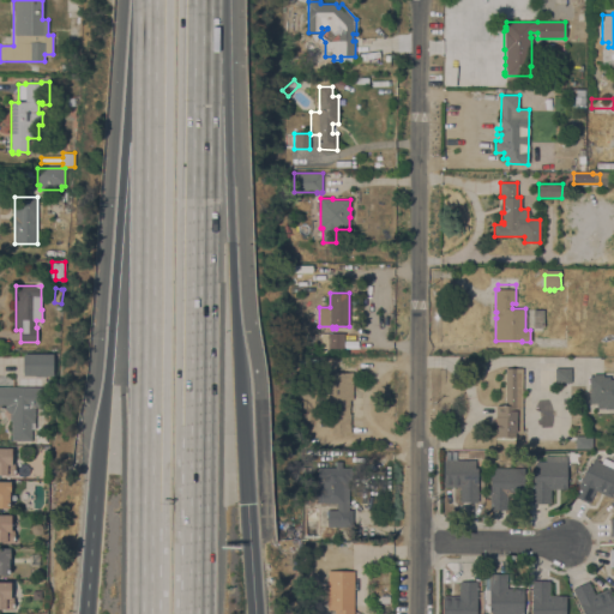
[(543,309),(543,327),(534,327),(533,309),(543,309)]
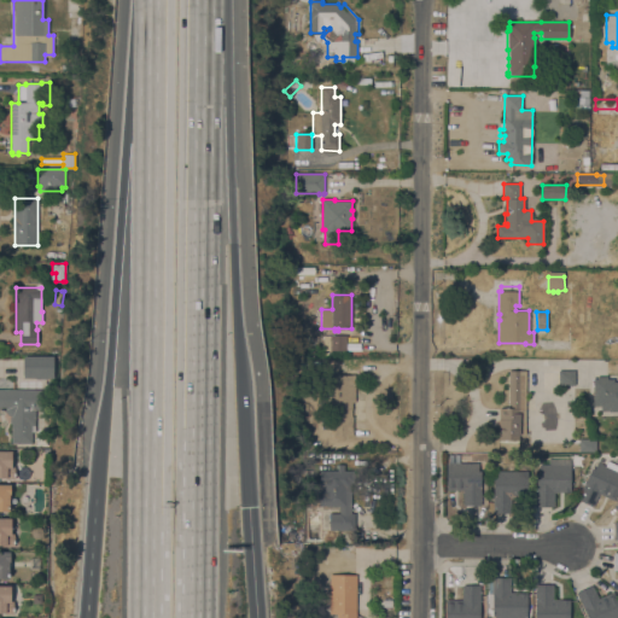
[(347,350),(330,350),(330,336),(347,336),(347,350)]
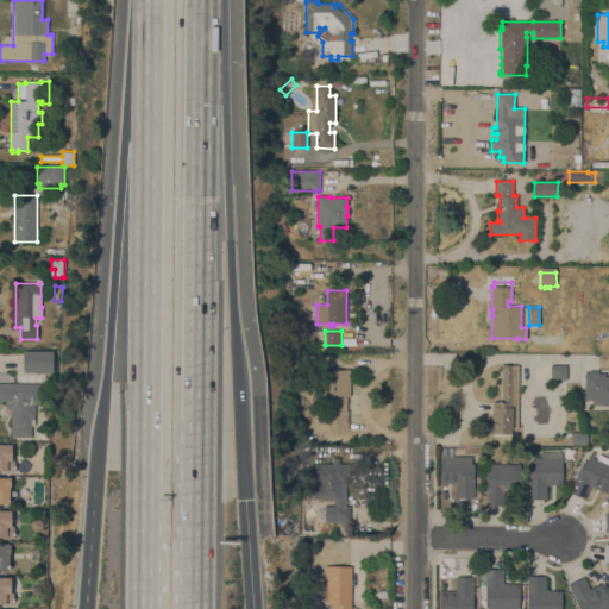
[(52,372),(23,372),(23,351),(52,351),(52,372)]
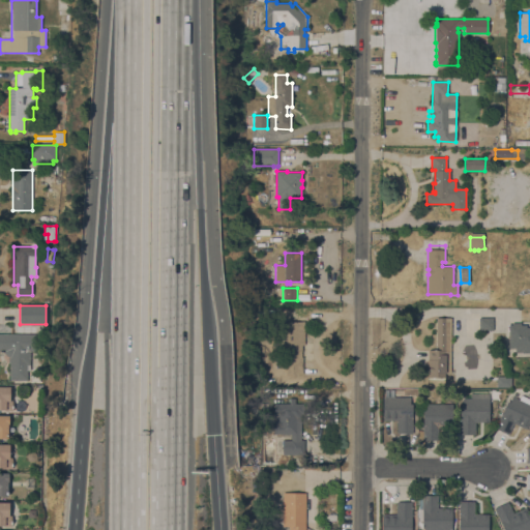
[(450,374),(445,374),(445,378),(429,378),(429,359),(430,359),(430,350),(436,350),(437,318),(451,318),(450,374)]
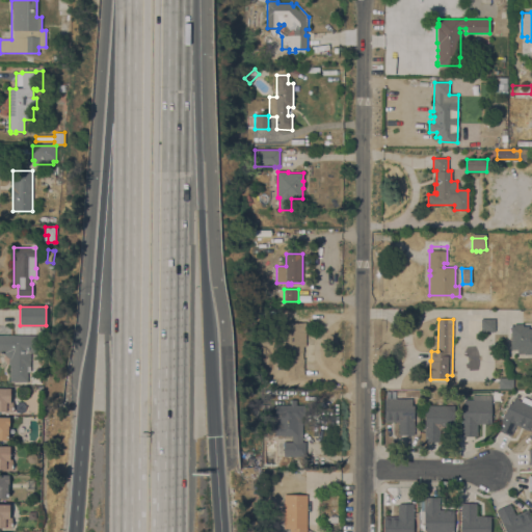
[(481,333),(481,319),(495,319),(496,331),(481,333)]
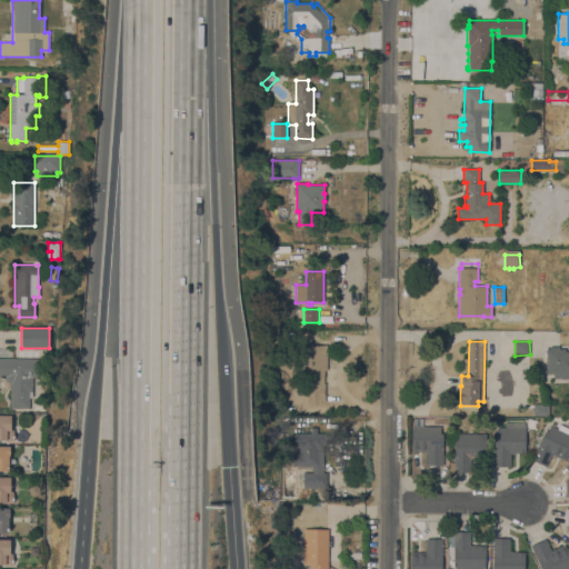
[(323,370),(325,382),(326,382),(326,390),(323,390),(323,395),(326,395),(326,402),(306,402),(306,376),(303,376),(303,346),(327,346),(327,370),(323,370)]
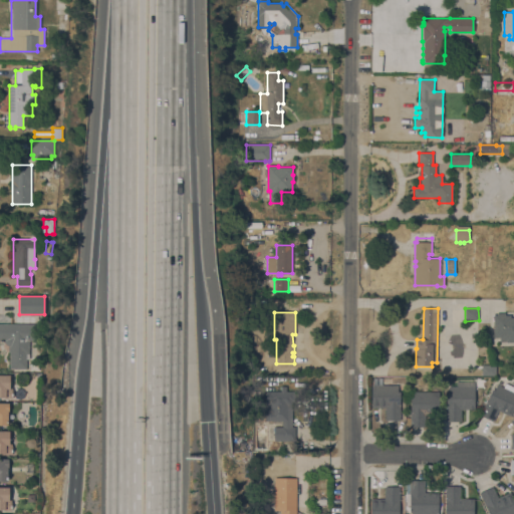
[(513,342),(507,342),(507,341),(500,341),(500,338),(493,338),(493,315),(496,315),(496,313),(505,313),(505,315),(510,315),(510,317),(513,317),(513,342)]
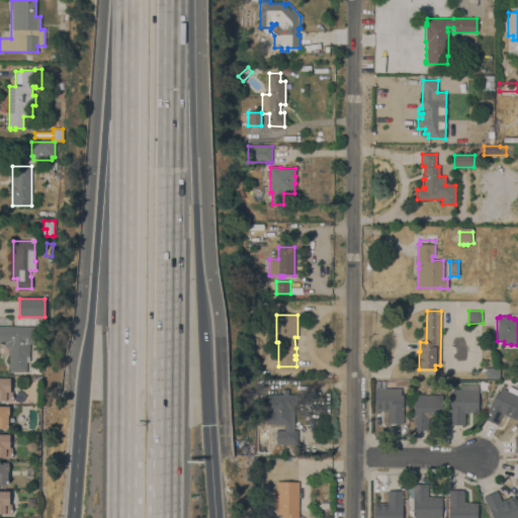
[(0,326),(34,327),(34,343),(29,343),(29,362),(27,362),(26,371),(9,371),(10,356),(9,354),(9,349),(6,348),(5,346),(4,344),(0,344),(0,326)]
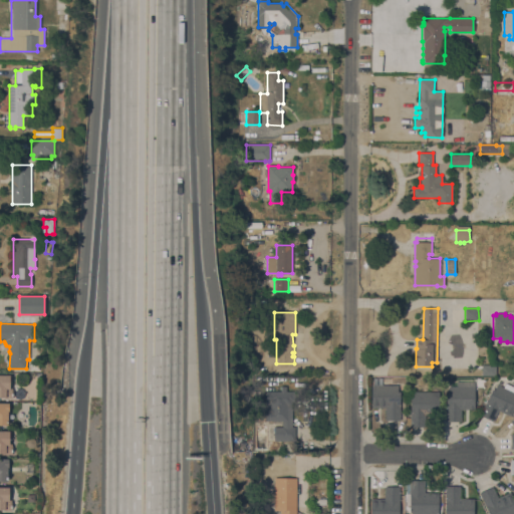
[(10,389),(12,389),(12,399),(0,398),(0,374),(10,375),(10,389)]
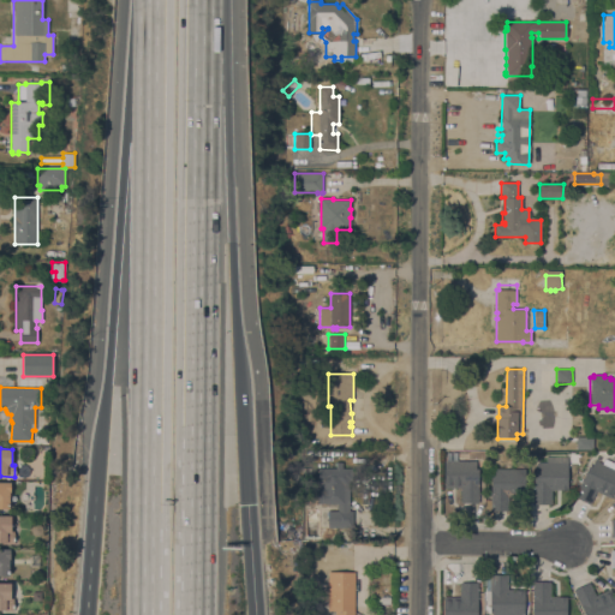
[(591,467),(595,460),(602,464),(608,453),(614,457),(614,490),(611,499),(596,491),(590,505),(574,497),(589,466),(591,467)]
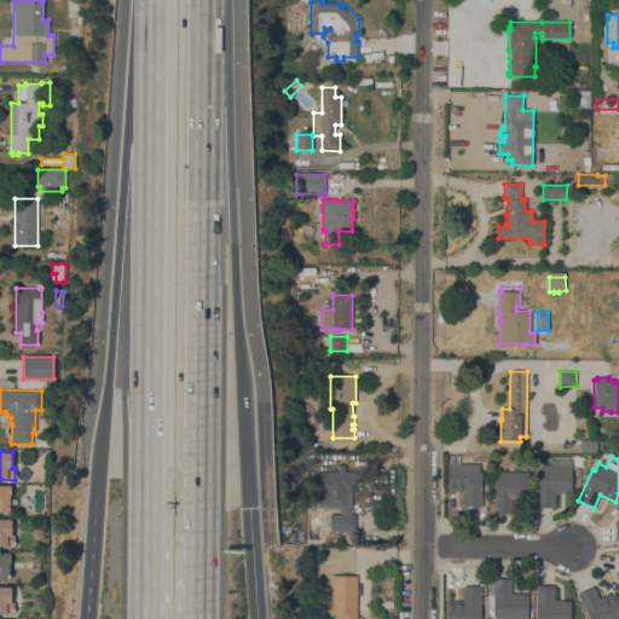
[(572,493),(555,493),(555,508),(537,508),(538,474),(541,474),(541,466),(550,466),(550,457),(572,457),(572,493)]
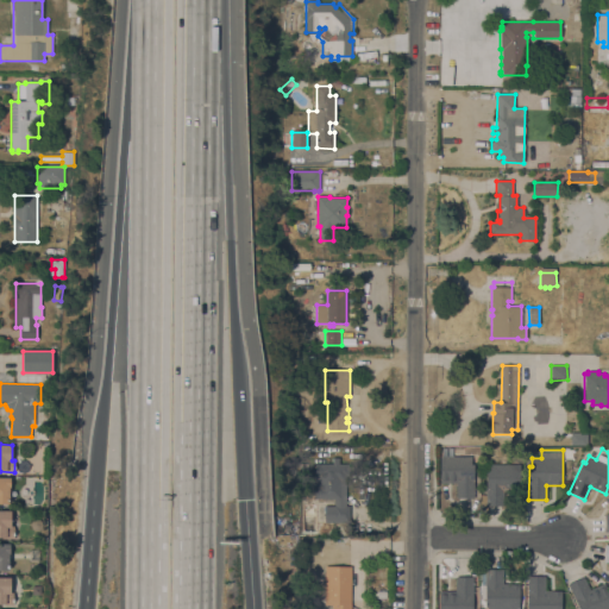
[(456,497),(457,483),(440,483),(440,456),(471,457),(471,464),(475,464),(473,497),(456,497)]
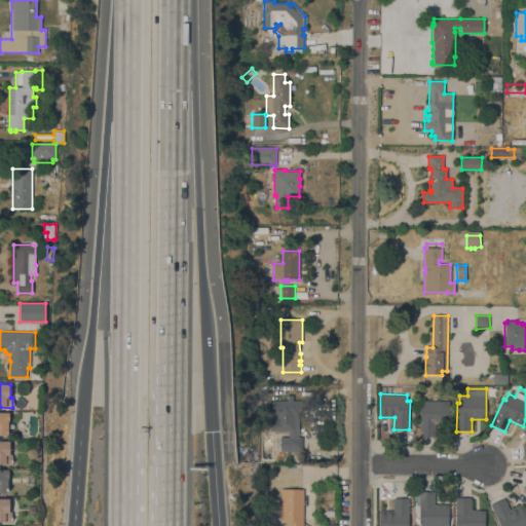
[(288,396),(293,396),(293,401),(299,401),(299,437),(302,437),(302,451),(280,451),(280,437),(289,437),(289,430),(271,430),(271,426),(269,426),(269,422),(272,422),(272,401),(287,401),(288,396)]
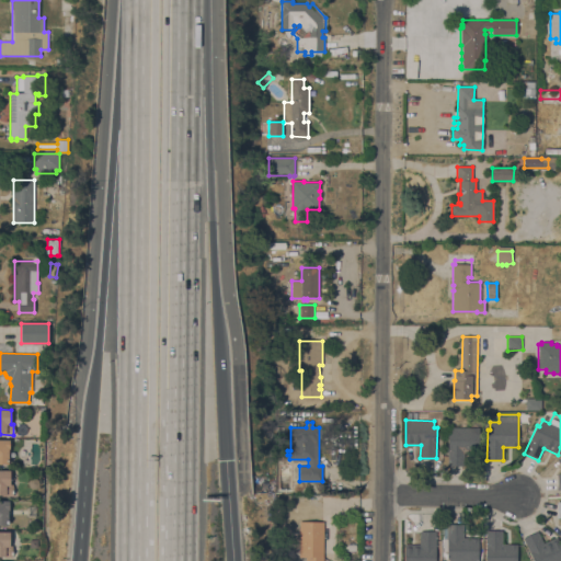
[(448,435),(450,435),(450,427),(479,427),(479,453),(465,453),(465,466),(448,466),(448,454),(448,435)]
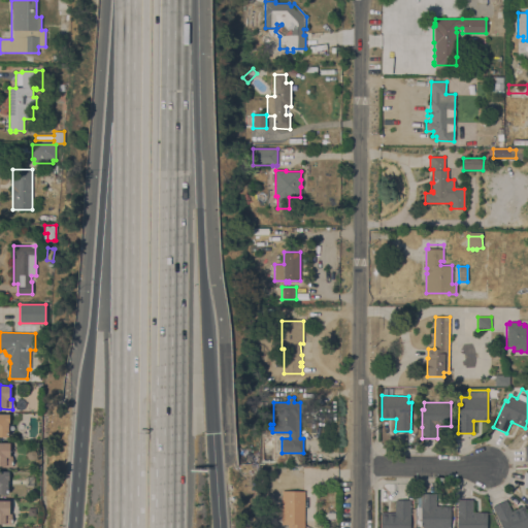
[(9,423),(8,423),(8,437),(0,437),(0,414),(9,414),(9,423)]
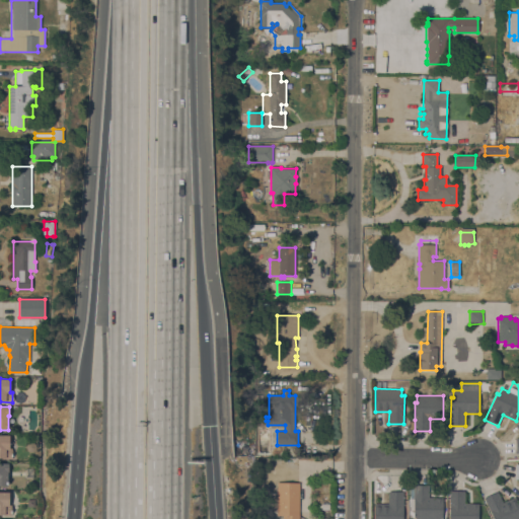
[(9,448),(12,448),(12,459),(0,458),(0,435),(9,435),(9,448)]
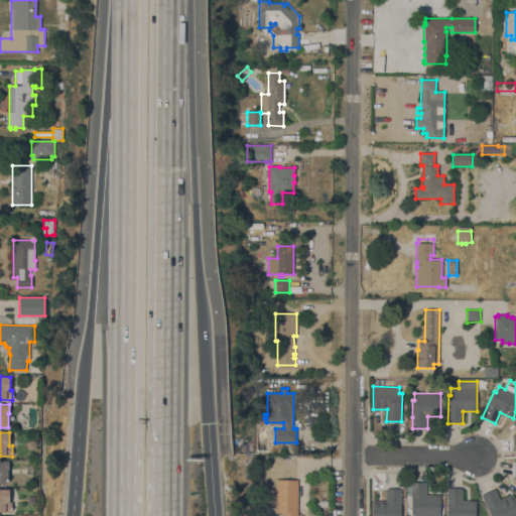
[(8,470),(8,483),(0,483),(0,461),(8,461),(8,470)]
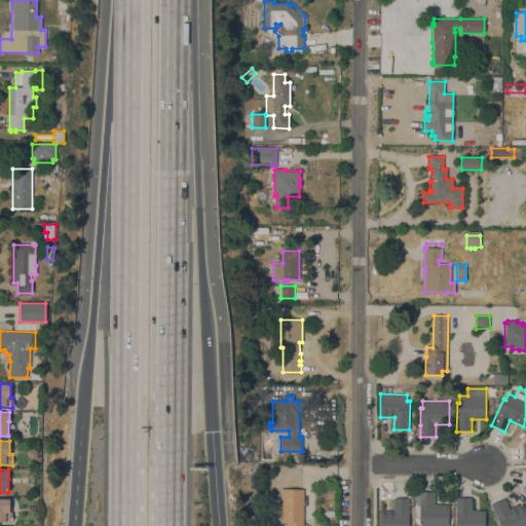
[(280,522),(280,489),(304,489),(303,525),(287,525),(287,522),(282,522),(280,522)]
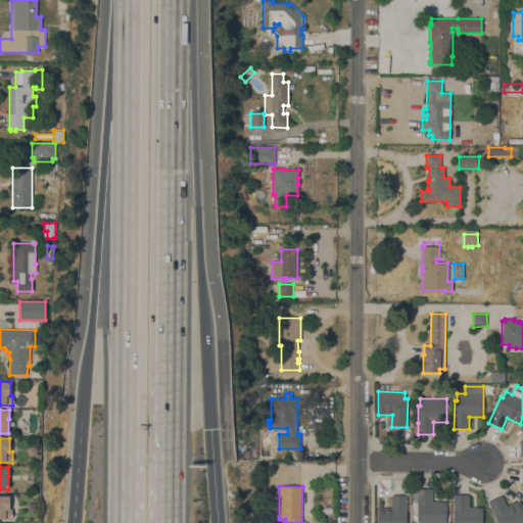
[(412,488),(432,488),(432,502),(445,502),(445,503),(449,503),(449,522),(419,522),(419,517),(417,517),(417,520),(412,520),(412,488)]
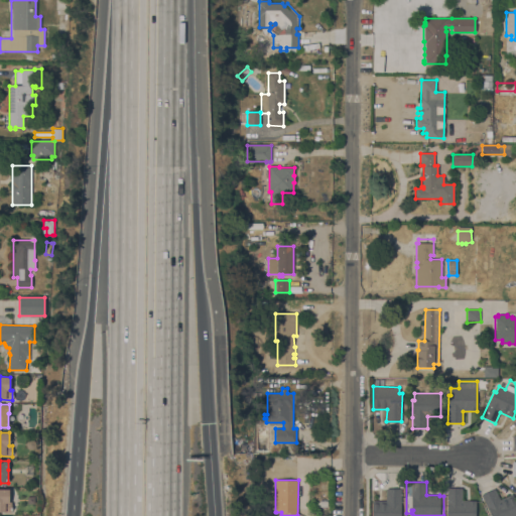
[(400,515),(372,515),(372,501),(386,501),(386,488),(401,489),(400,515)]
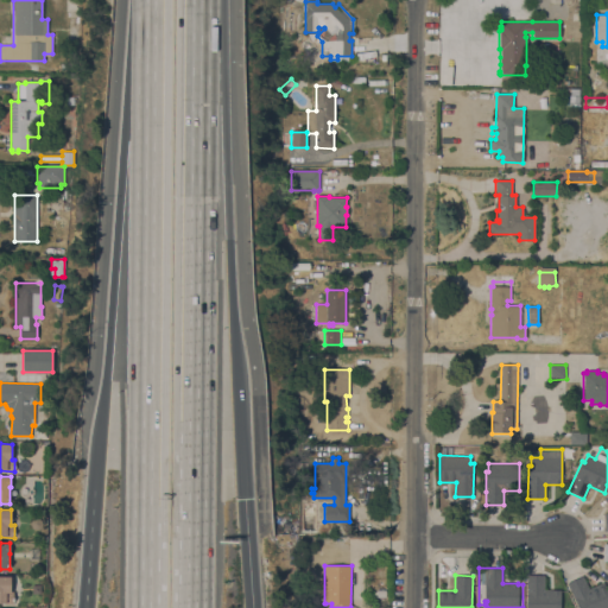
[(561,607),(526,607),(527,575),(544,575),(544,589),(561,589),(561,607)]
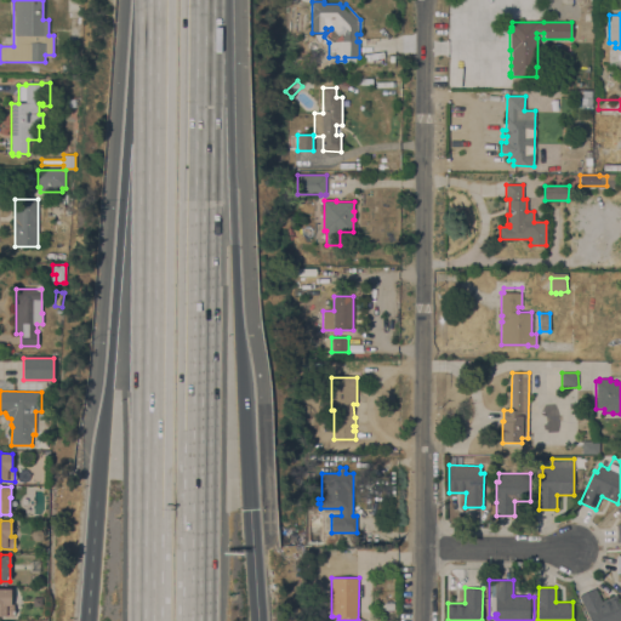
[(11,604),(15,604),(15,616),(0,616),(0,588),(11,588),(11,604)]
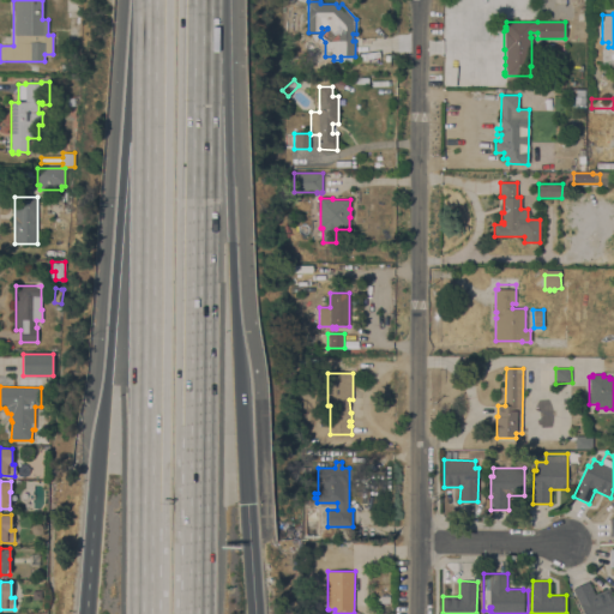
[(613,597),(613,613),(583,613),(572,589),(589,582),(594,595),(609,588),(613,597)]
